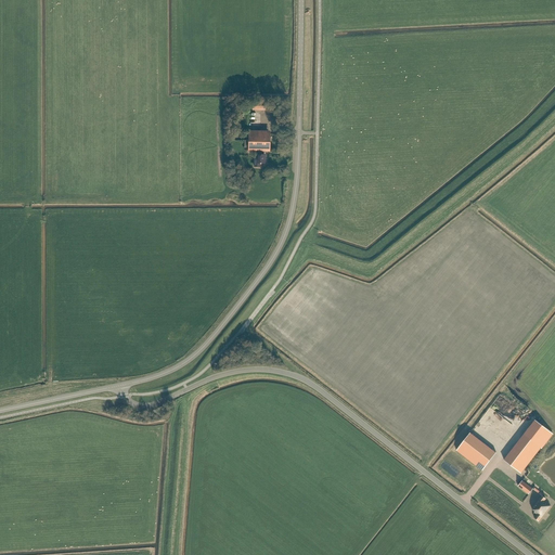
[(254,166),(260,166),(261,163),(265,164),(265,155),(263,154),(263,151),(265,134),(254,134),(254,151),(258,151),(258,154),(257,154),(257,158),(255,158),(254,166)]
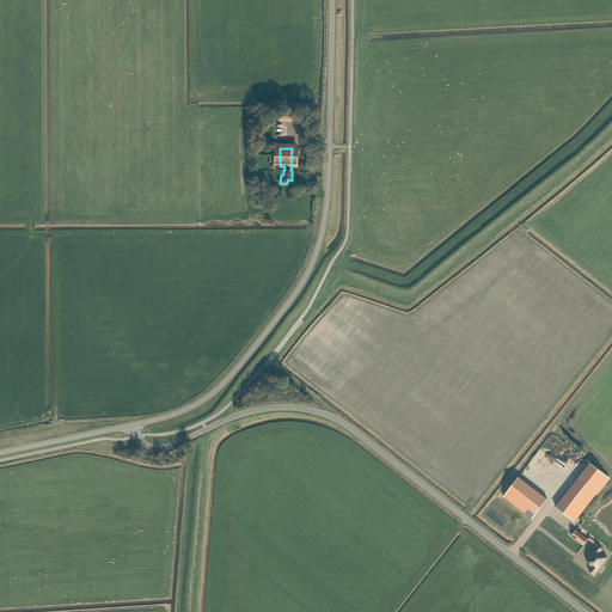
[(532,519),(546,500),(519,478),(503,497),(532,519)]
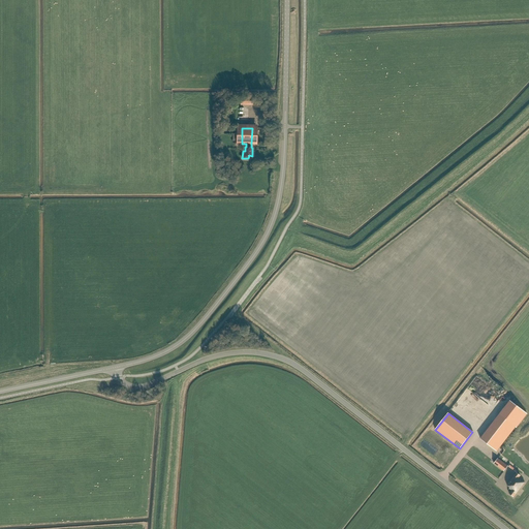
[(480,439),(497,452),(516,427),(500,414),(480,439)]
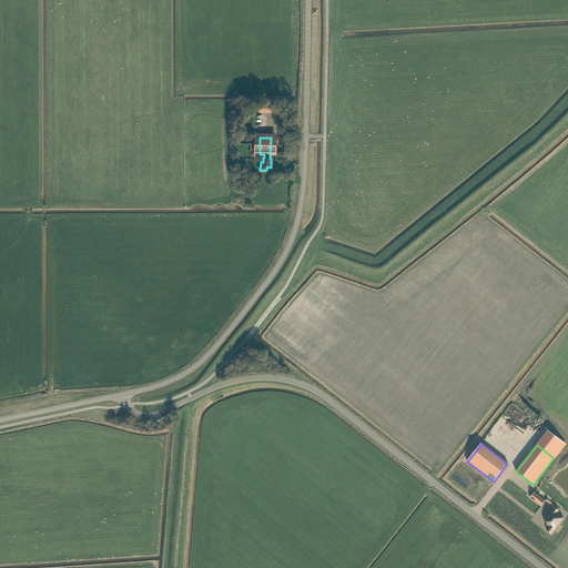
[(535,493),(530,498),(541,506),(545,500),(535,493)]
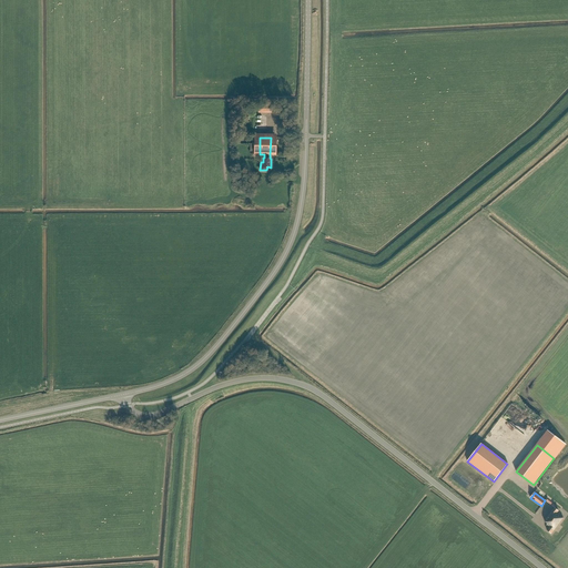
[(547,530),(551,534),(564,518),(557,513),(559,510),(555,508),(545,521),(548,524),(547,525),(550,527),(547,530)]
